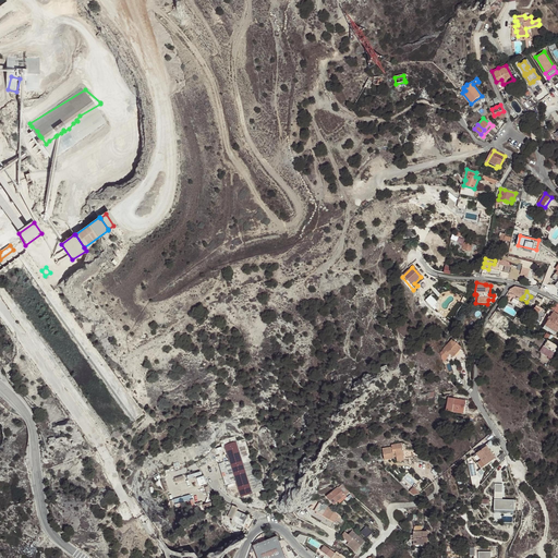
[(536,300),(531,296),(526,302),(532,305),(536,300)]
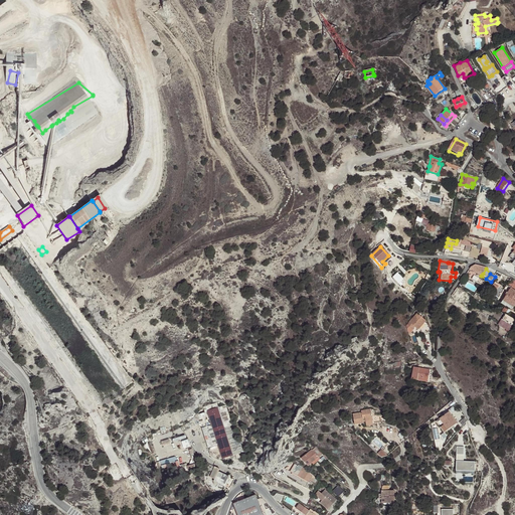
[(494,296),(498,288),(494,285),(489,293),(494,296)]
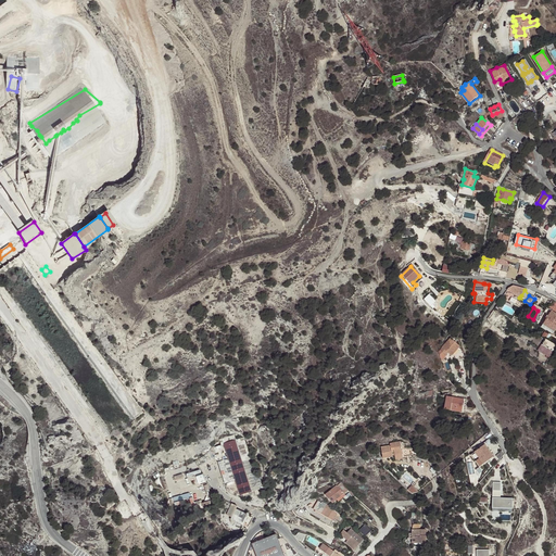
[(489,318),(493,321),(500,313),(496,311),(489,318)]
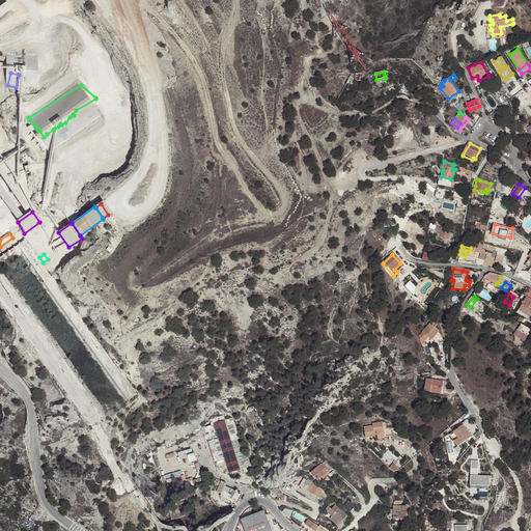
[(509,305),(514,308),(520,300),(516,299),(513,297),(509,305)]
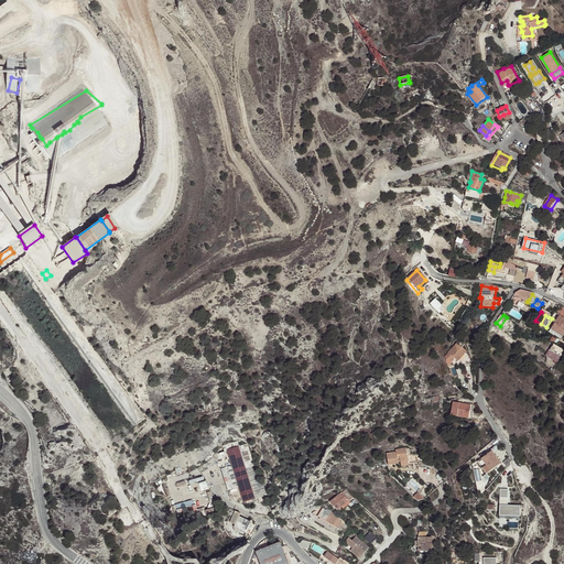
[(551,331),(562,338),(563,335),(563,320),(559,317),(551,331)]
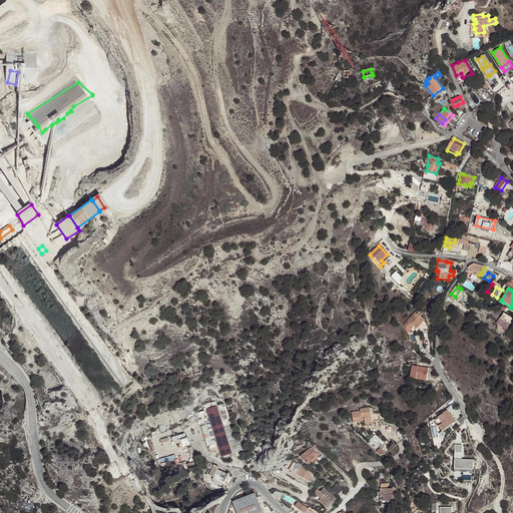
[(510,310),(511,308),(501,301),(499,304),(510,310)]
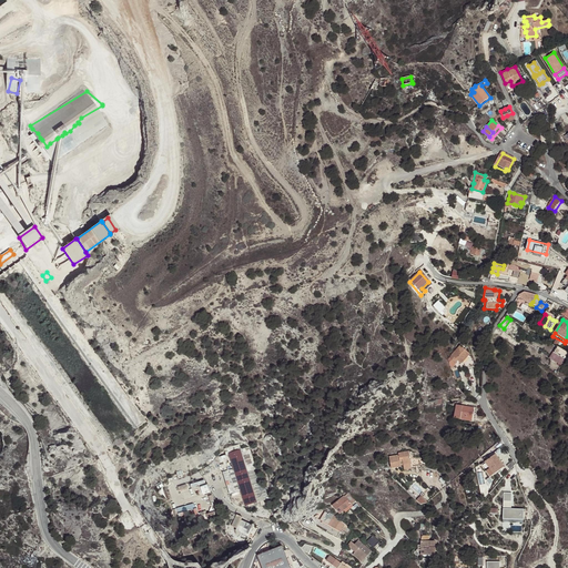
[(457,350),(453,354),(449,358),(448,362),(449,365),(450,368),(457,362),(460,365),(463,363),(465,368),(474,365),(468,355),(457,350)]
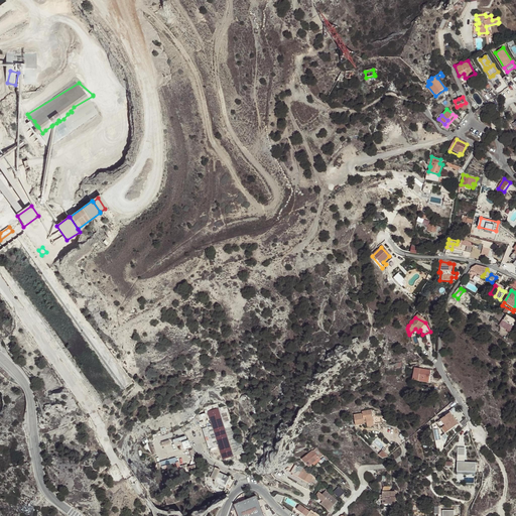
[(430,371),(413,368),(412,380),(428,383),(430,371)]
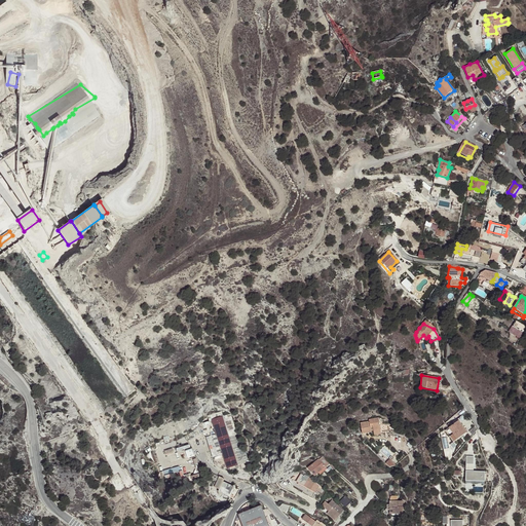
[(221,411),(211,415),(212,419),(202,423),(203,425),(205,434),(216,464),(222,470),(237,464),(228,437),(236,434),(230,414),(223,416),(221,411)]
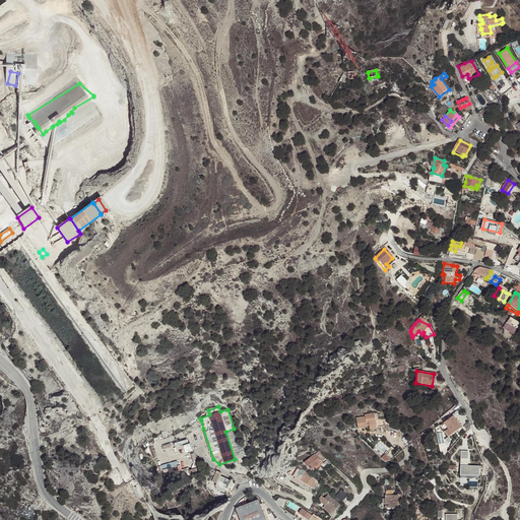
[(369,428),(376,426),(374,414),(365,416),(365,417),(356,419),(358,430),(367,429),(368,432),(370,432),(369,428)]
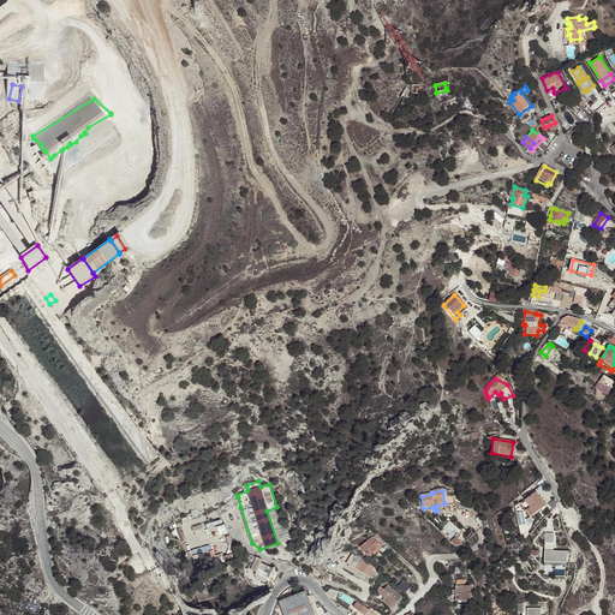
[(548,507),(537,494),(529,501),(533,507),(529,511),(535,518),(548,507)]
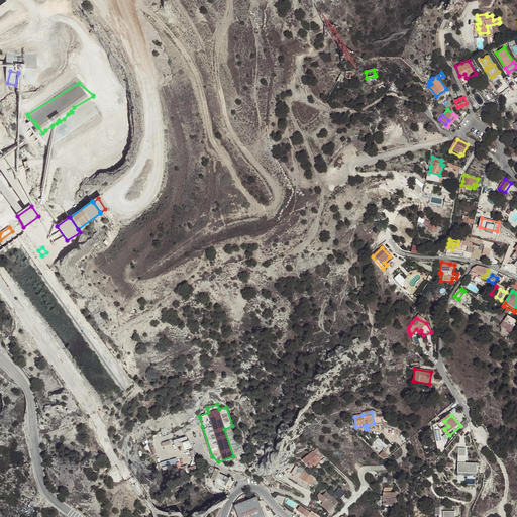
[(189,424),(186,426),(188,432),(198,429),(194,419),(189,424)]
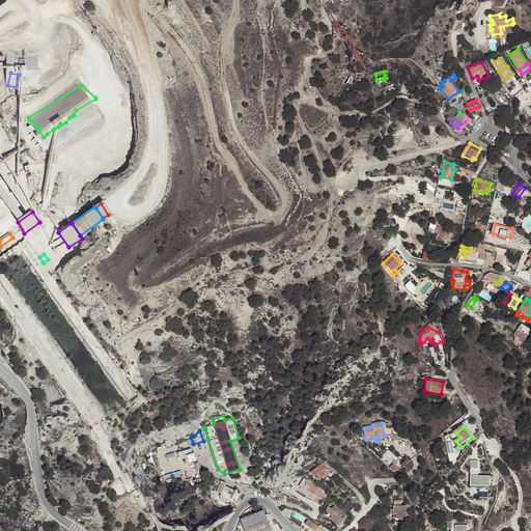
[(460,438),(456,432),(452,436),(456,441),(460,438)]
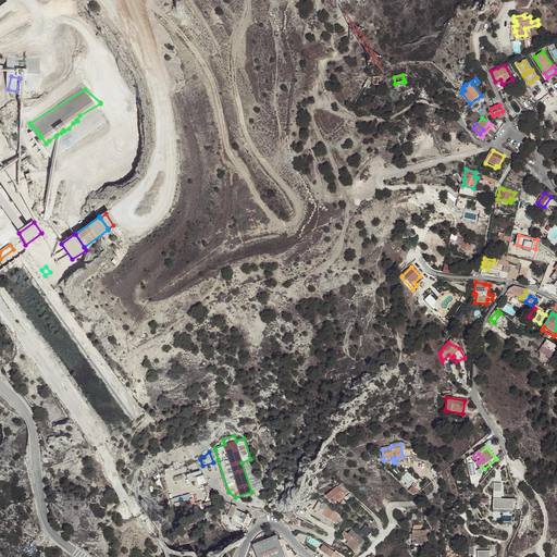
[(262,489),(252,459),(250,459),(242,462),(251,492),(262,489)]
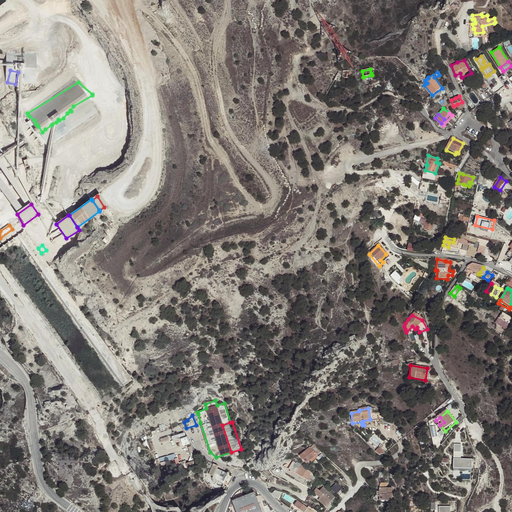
[(305,463),(309,460),(315,454),(319,451),(311,444),(299,456),(305,463)]
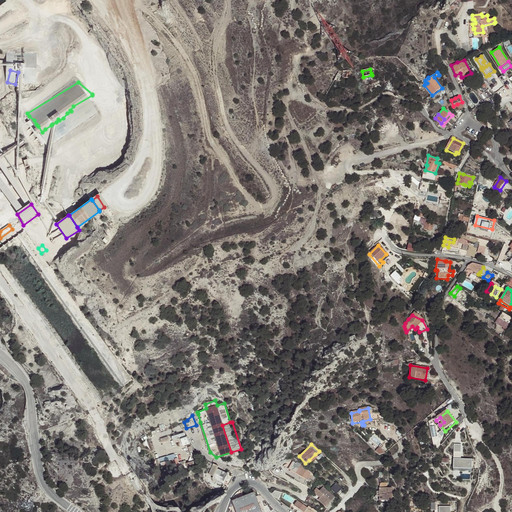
[(461,444),(454,444),(453,468),(472,469),(472,459),(460,459),(461,444)]
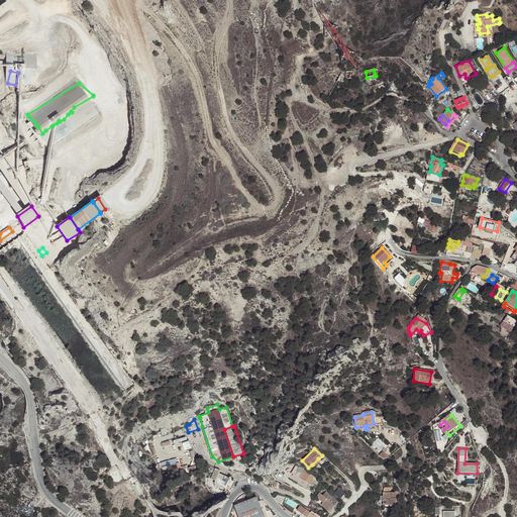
[(306,471),(300,466),(299,470),(295,467),(294,469),(291,471),(288,472),(287,473),(310,484),(312,482),(314,483),(315,479),(306,471)]
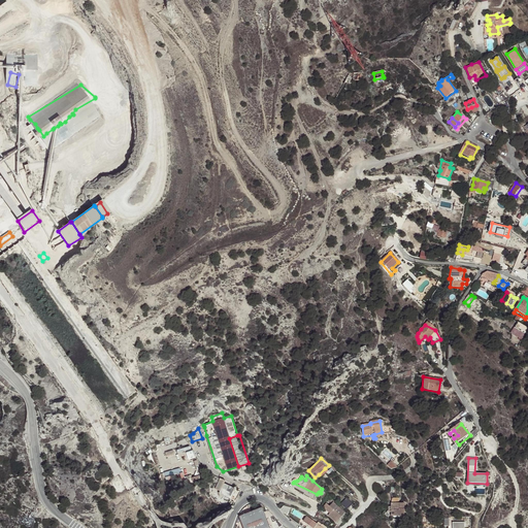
[(235,489),(224,484),(225,481),(221,479),(217,489),(220,491),(219,493),(230,499),(232,493),(233,493),(235,489)]
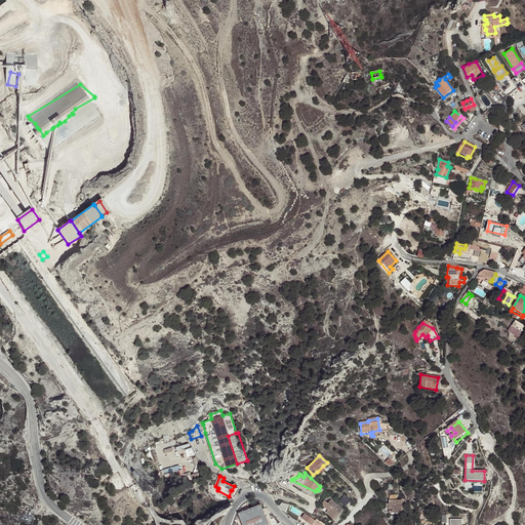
[(127,500),(134,512),(142,507),(131,490),(123,495),(127,500)]
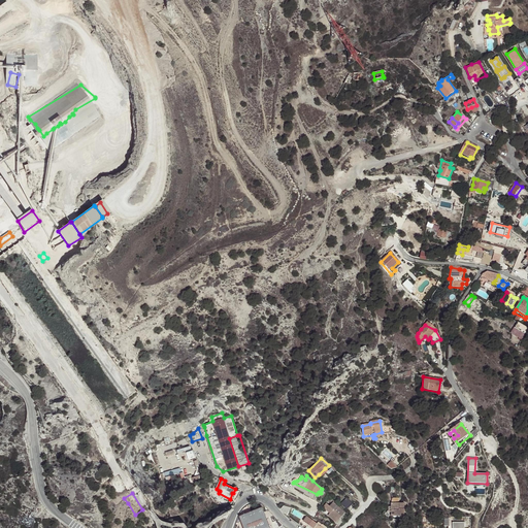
[(348,498),(343,504),(349,508),(354,503),(348,498)]
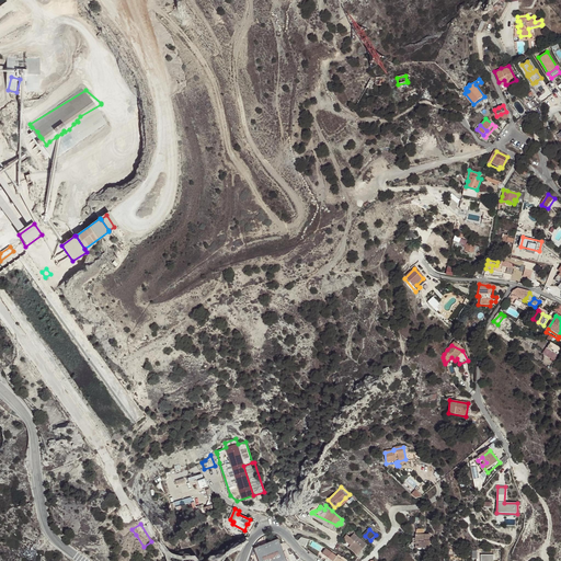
[(348,548),(358,537),(355,534),(351,538),(347,535),(342,541),(348,548)]
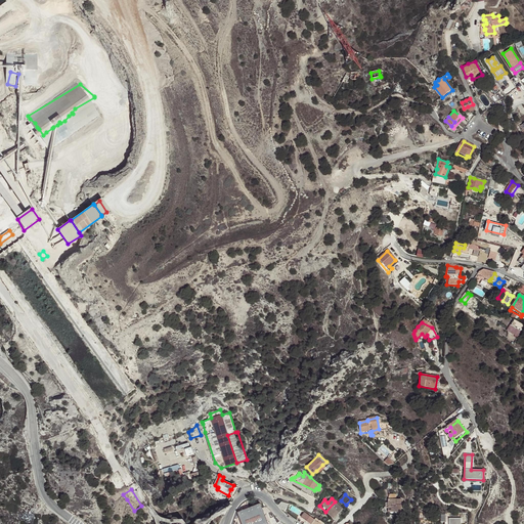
[(130,514),(134,511),(127,499),(123,503),(130,514)]
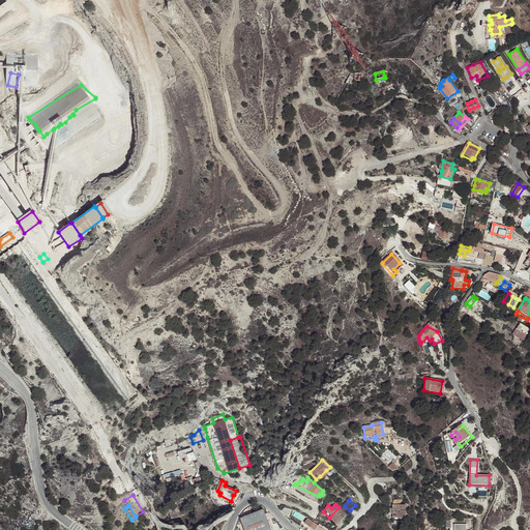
[(406,505),(401,505),(393,505),(393,519),(406,519),(406,505)]
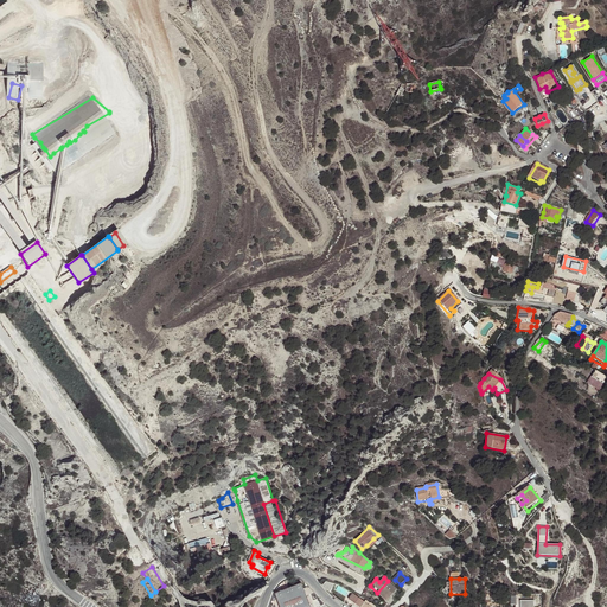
[(377,593),(387,601),(389,599),(388,599),(396,589),(388,581),(377,593)]
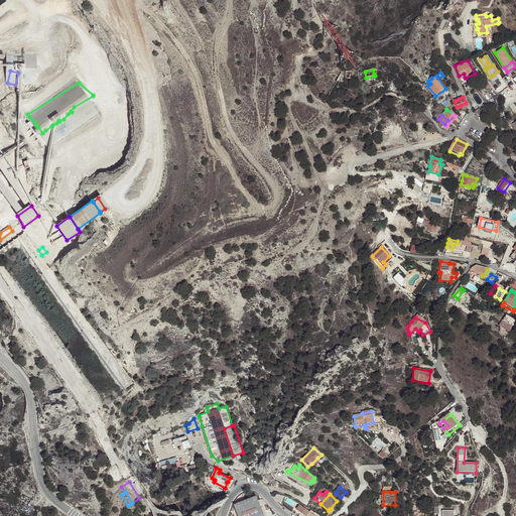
[(181,515),(179,513),(168,514),(158,511),(157,511),(146,495),(142,498),(153,514),(153,515),(181,515)]
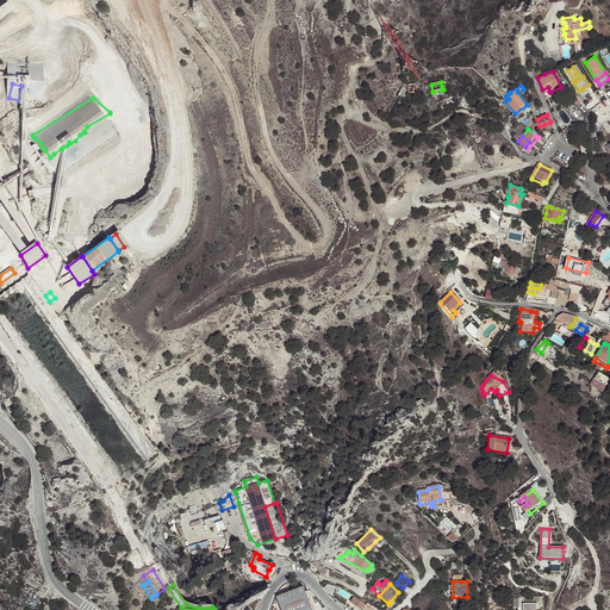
[(312,609),(303,585),(275,596),(280,609),(312,609)]
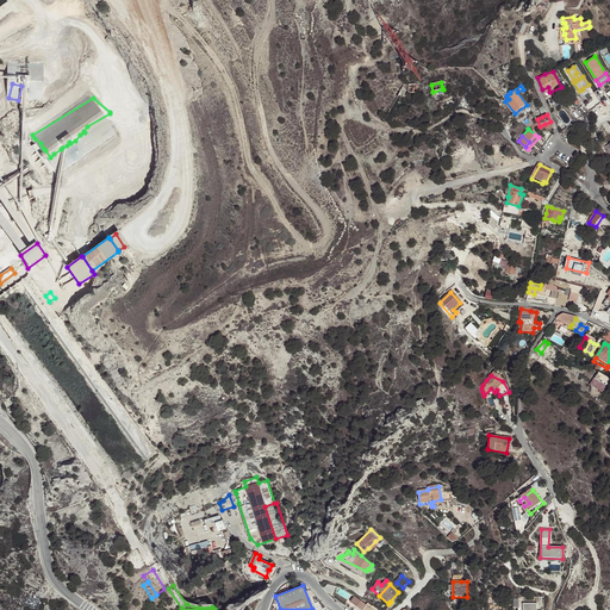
[(363,609),(367,605),(355,597),(352,602),(361,609),(363,609)]
